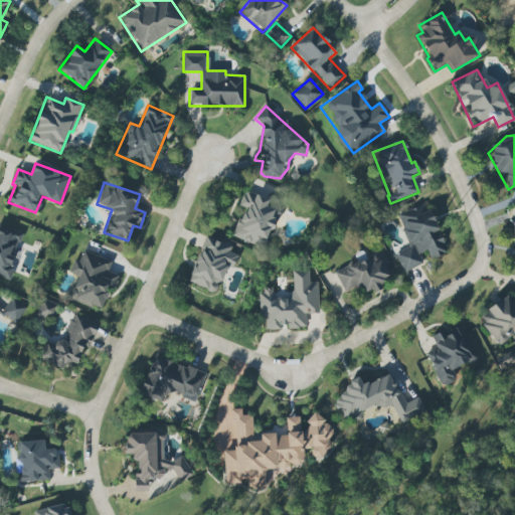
[(269,199),(244,190),(237,206),(242,208),(231,236),(263,248),(270,229),(273,230),(279,212),(266,206),(269,199)]
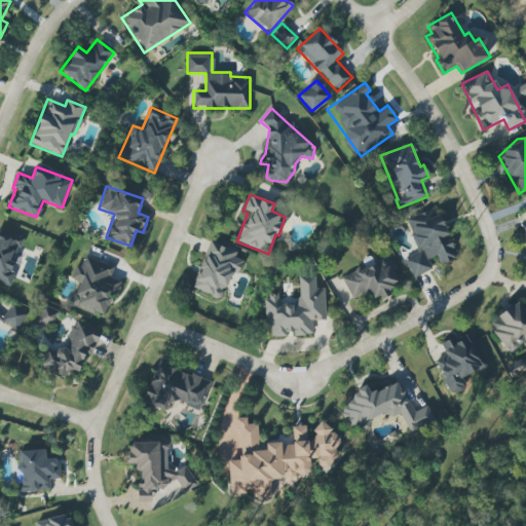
[(411,278),(430,270),(426,260),(436,256),(439,264),(455,258),(436,208),(405,219),(417,253),(403,258),(411,278)]
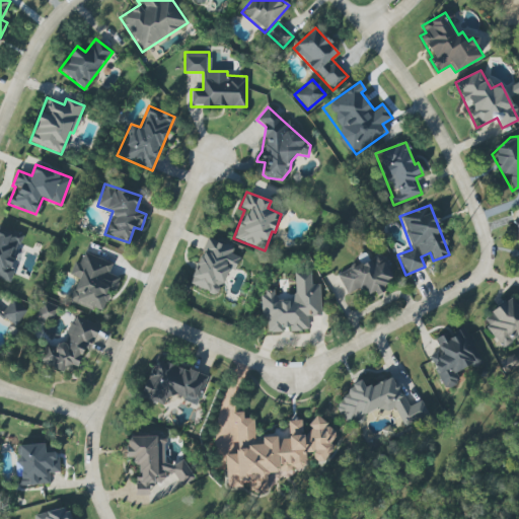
[(0,278),(8,281),(23,235),(0,226),(0,278)]
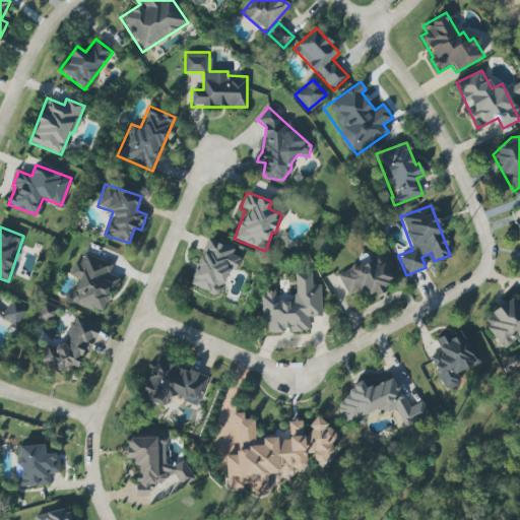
[(189,285),(217,296),(228,268),(235,270),(239,257),(232,255),(234,248),(205,239),(189,285)]
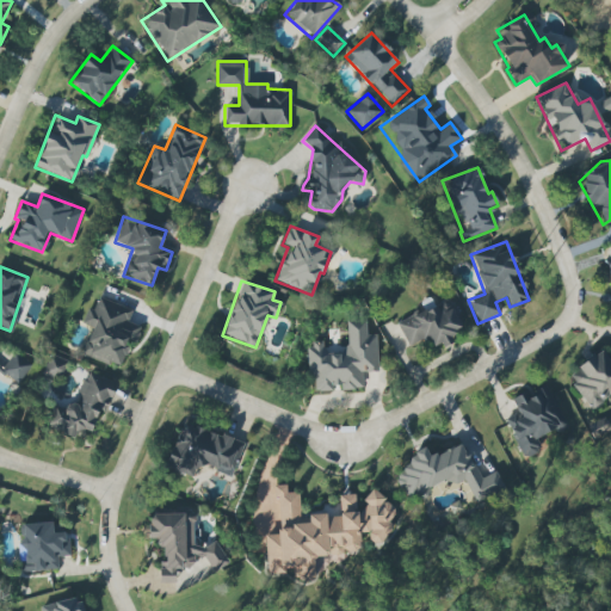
[(124,368),(137,326),(128,322),(131,309),(98,298),(93,309),(88,308),(82,323),(90,326),(81,353),(124,368)]
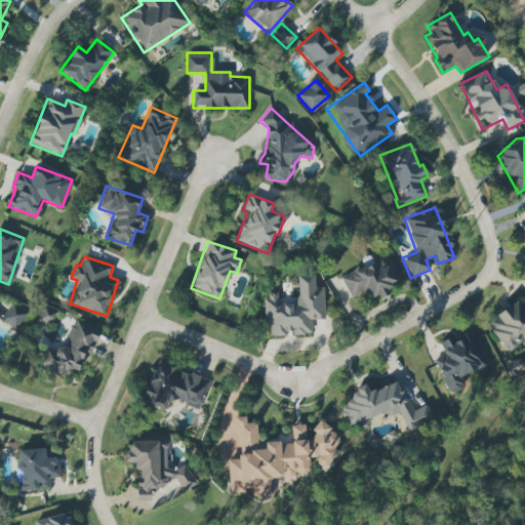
[(340,278),(351,297),(367,289),(373,300),(389,292),(386,287),(396,282),(387,266),(376,270),(372,261),(340,278)]
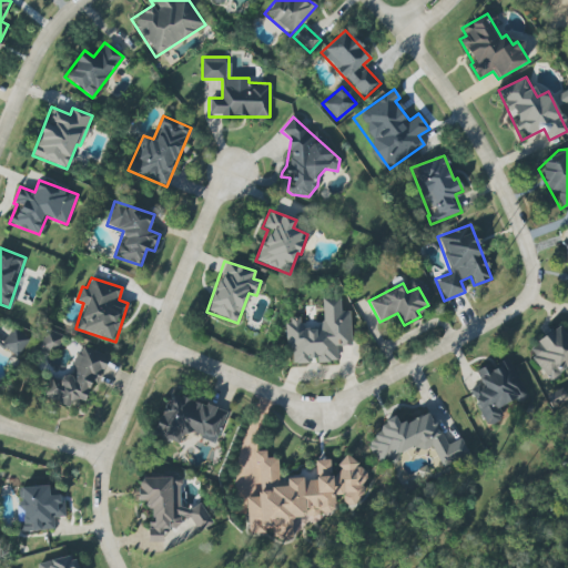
[(287,364),(313,363),(313,362),(337,362),(336,346),(351,345),(350,312),(341,312),(341,304),(321,304),(322,328),(301,328),(301,320),(286,320),(287,364)]
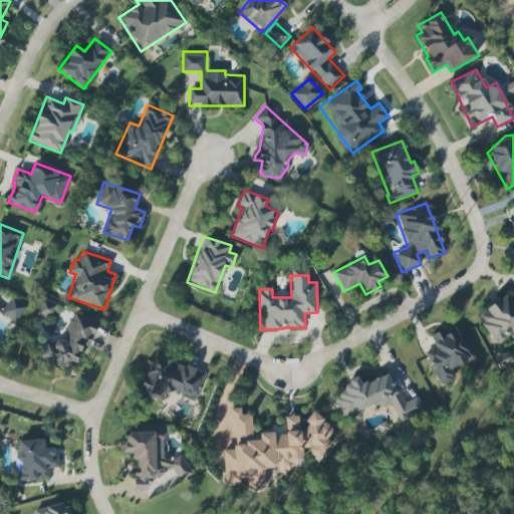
[(513,287),(476,310),(494,353),(513,343),(513,287)]
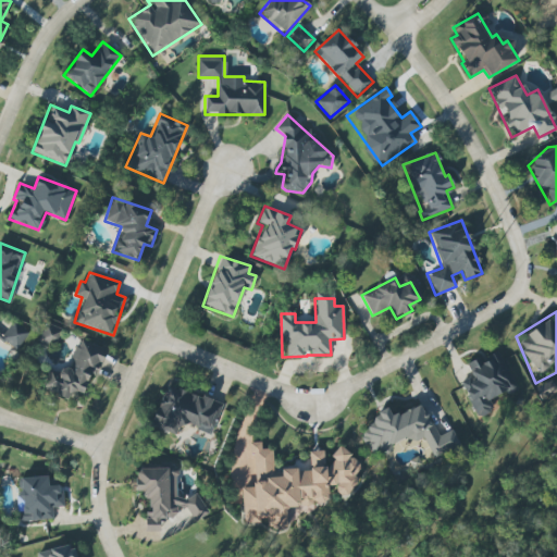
[(16,349),(27,333),(11,323),(0,339),(16,349)]
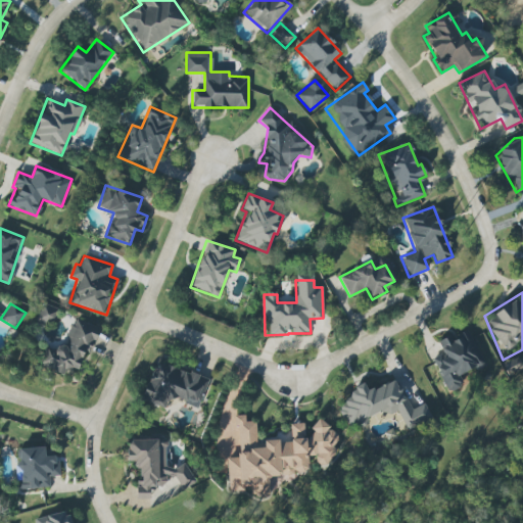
[(99,328),(75,319),(62,350),(47,345),(40,367),(63,375),(66,367),(77,371),(84,352),(89,354),(99,328)]
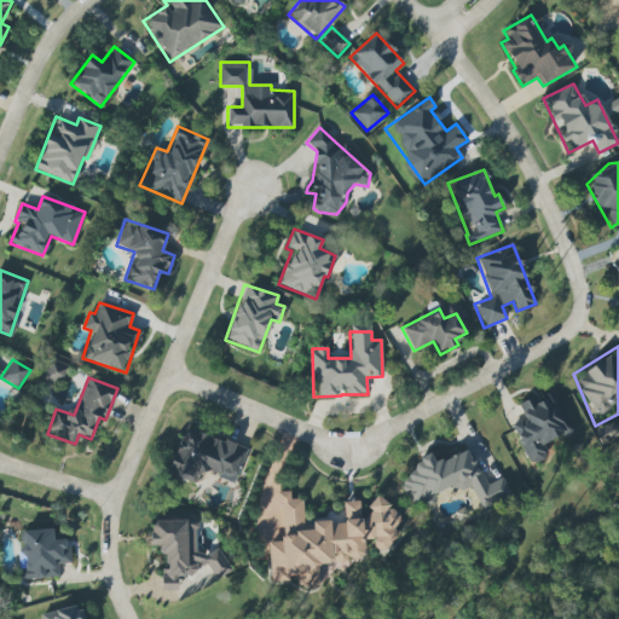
[(553,391),(519,404),(524,418),(513,423),(527,463),(548,455),(543,444),(570,433),(553,391)]
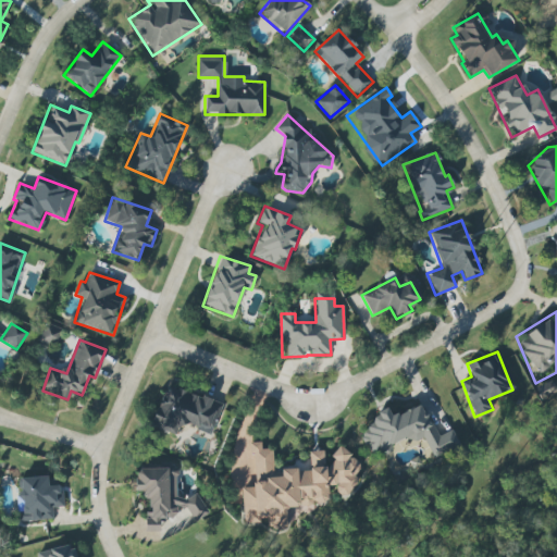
[(210,435),(222,405),(166,383),(150,425),(175,435),(180,423),(210,435)]
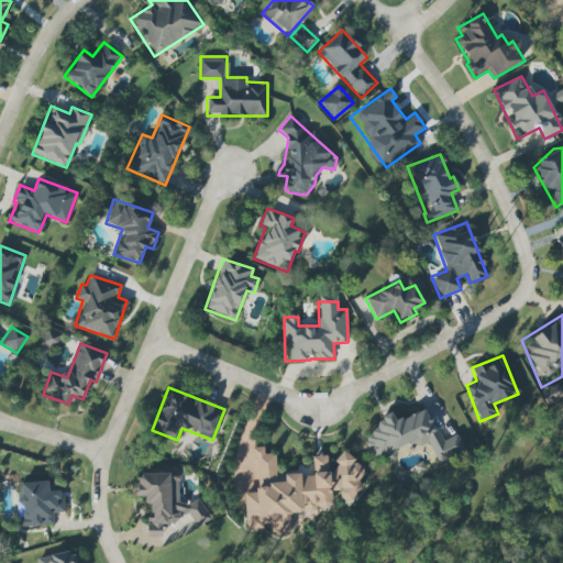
[(440,441),(428,408),(394,420),(392,412),(382,416),(363,446),(389,462),(397,448),(411,443),(418,446),(428,443),(434,461),(459,453),(462,446),(457,434),(440,441)]
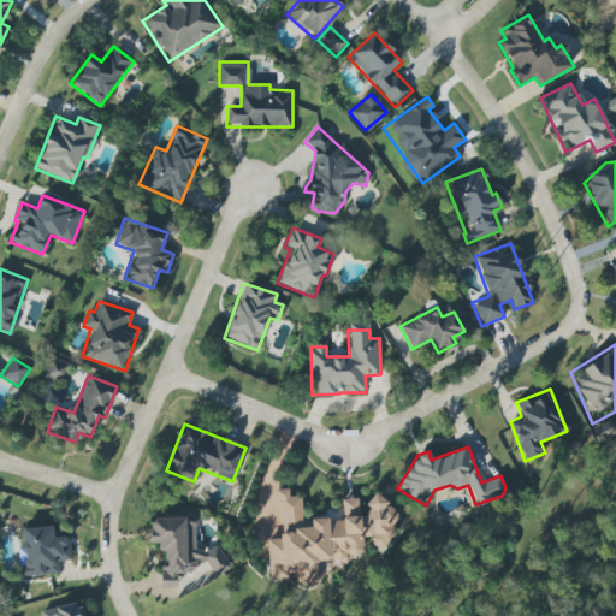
[(395,532),(395,509),(373,493),(367,503),(367,509),(357,522),(357,499),(341,499),(341,520),(313,520),(302,535),(302,497),(288,497),(289,490),(280,490),(279,539),(261,539),(261,549),(268,554),(267,579),(285,579),(294,566),(294,584),(313,584),(317,580),(317,558),(361,560),(362,538),(371,538),(371,548),(384,548),(395,532)]
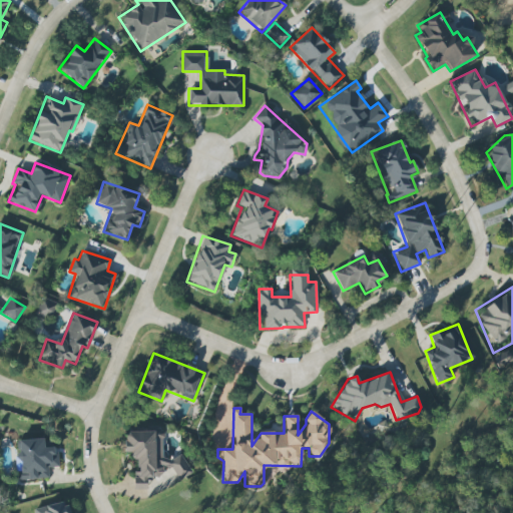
[(133,489),(147,489),(147,478),(153,478),(171,468),(179,480),(191,473),(180,454),(172,459),(162,459),(162,435),(155,435),(153,432),(124,431),(124,453),(129,453),(136,465),(136,471),(133,473),(133,489)]
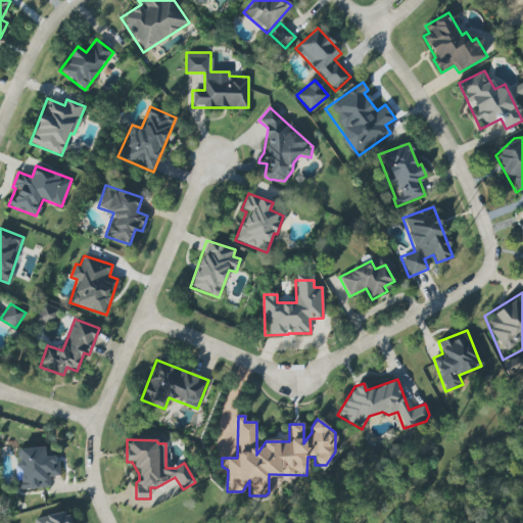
[(49,487),(48,476),(58,476),(57,456),(45,456),(44,447),(18,448),(20,489),(49,487)]
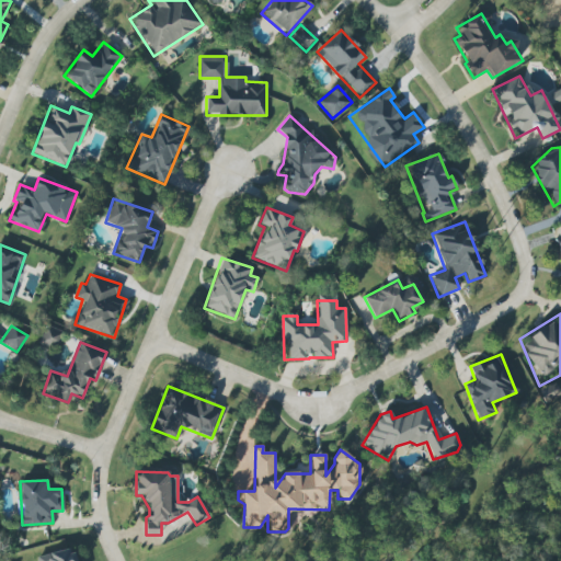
[(36,560),(76,560),(73,548),(36,557),(36,560)]
